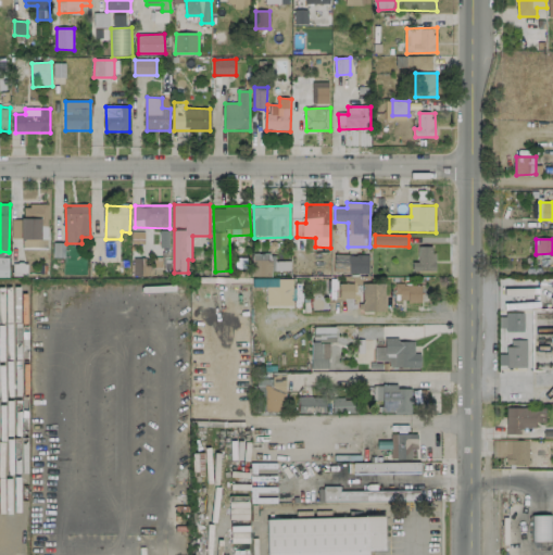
[(414,272),(436,272),(437,247),(420,247),(420,263),(414,263),(414,272)]
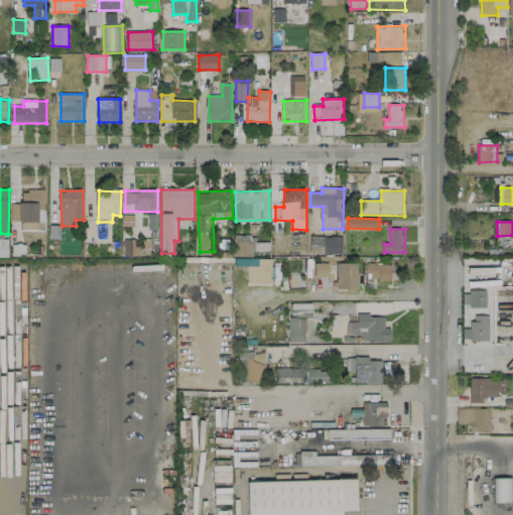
[(256,237),(236,236),(235,256),(255,257),(256,237)]
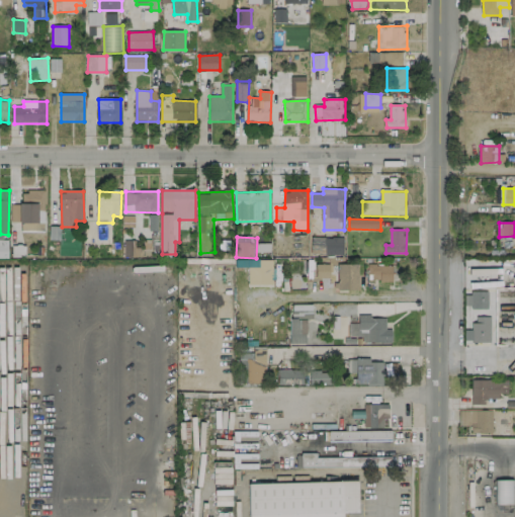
[(345,238),(312,238),(312,255),(344,255),(345,238)]
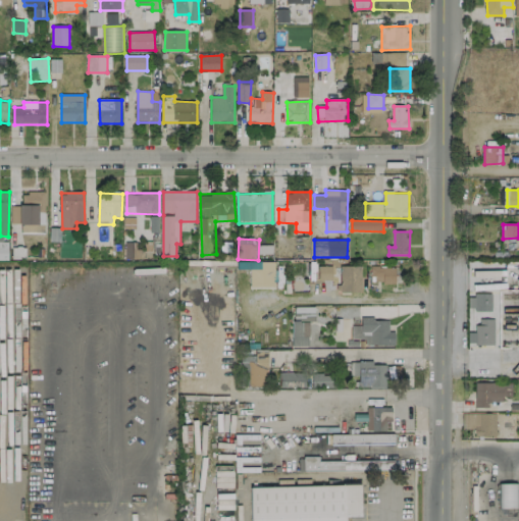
[(276,288),(276,262),(251,262),(251,288),(276,288)]
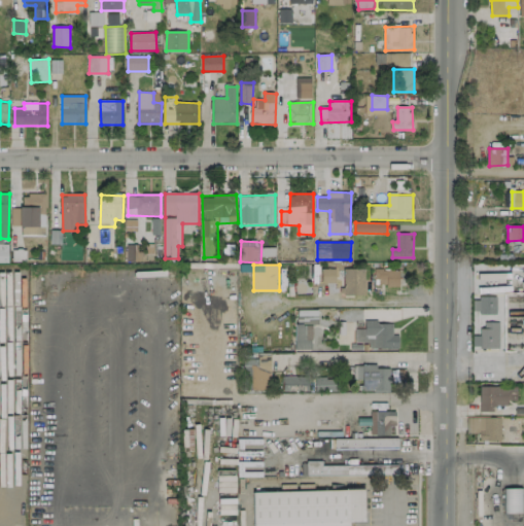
[(338,283),(337,269),(323,270),(324,283),(338,283)]
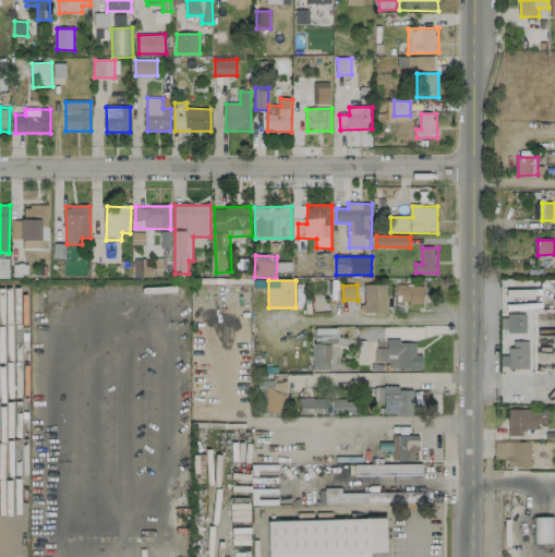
[(366,285),(365,313),(388,313),(388,286),(366,285)]
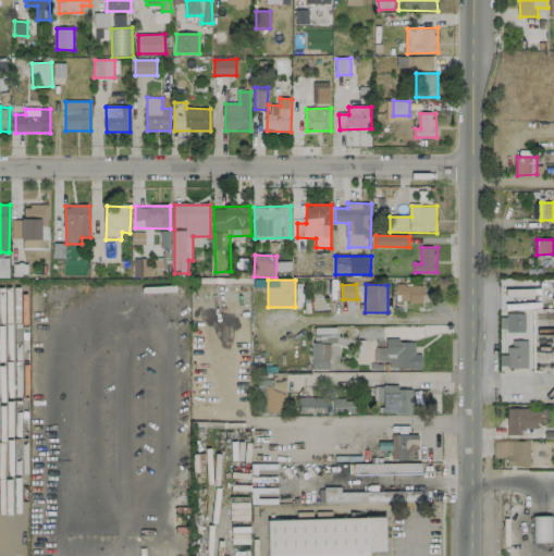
[(398,303),(425,303),(425,301),(431,301),(431,285),(397,286),(398,303)]
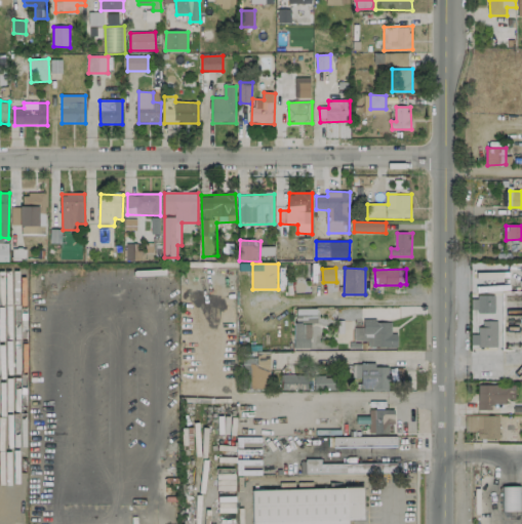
[(495,297),(477,296),(477,313),(494,313),(495,297)]
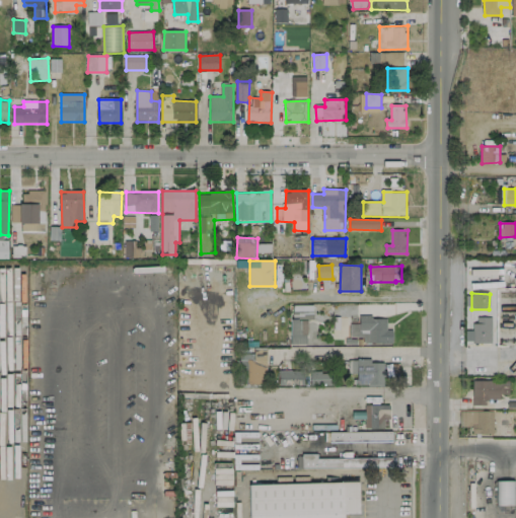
[(314,305),(294,305),(295,318),(314,318),(314,305)]
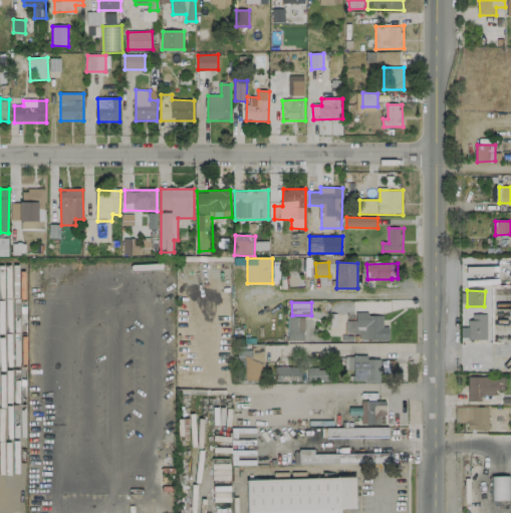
[(348,334),(361,334),(361,341),(391,340),(390,326),(385,326),(385,315),(369,316),(369,312),(357,313),(357,321),(348,321),(348,334)]
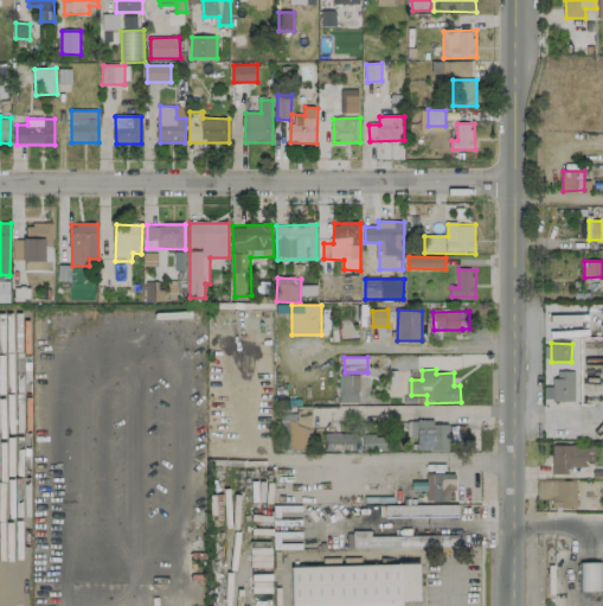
[(553,402),(576,402),(577,372),(555,372),(553,402)]
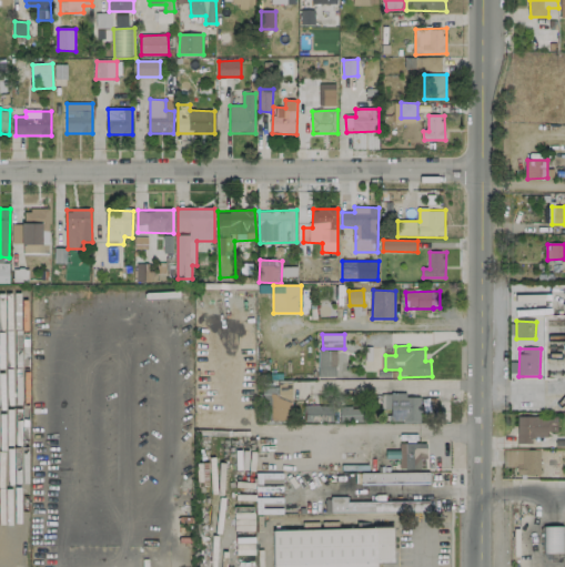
[(320,377),(339,376),(338,351),(320,351),(320,377)]
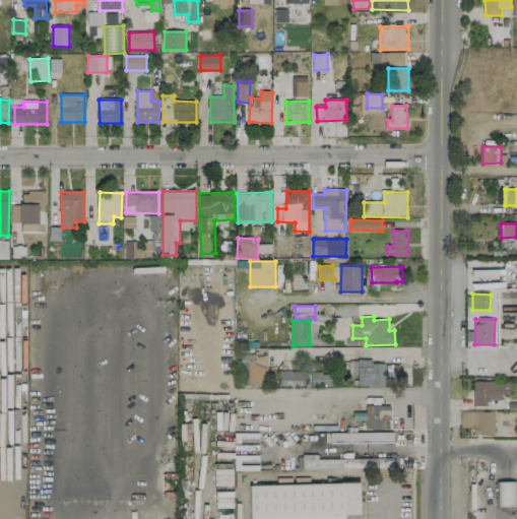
[(250,361),(250,385),(268,385),(268,349),(256,349),(257,361),(250,361)]
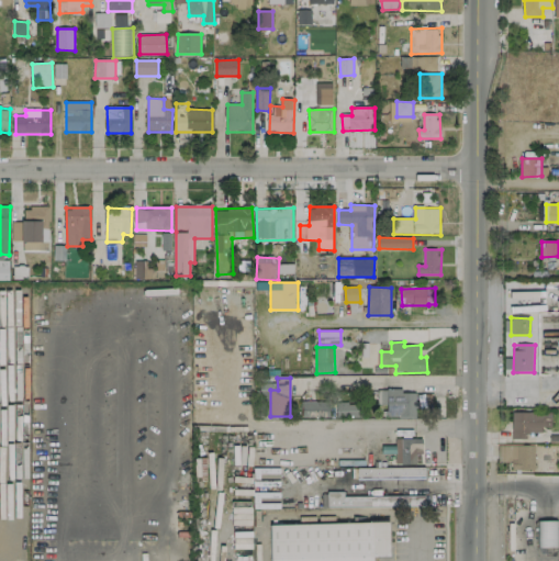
[(383,390),(384,418),(418,417),(418,394),(404,394),(404,390),(383,390)]
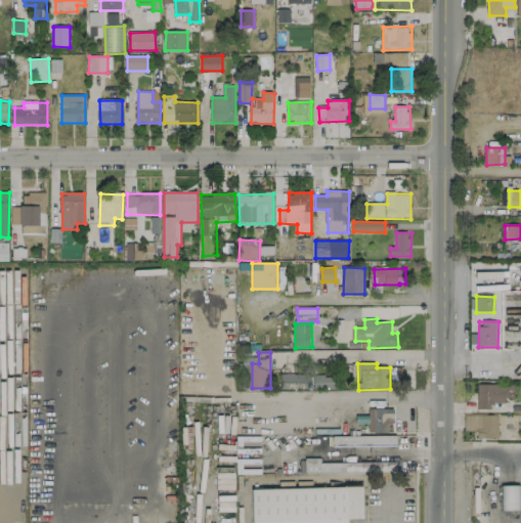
[(308,375),(283,375),(283,390),(309,390),(308,375)]
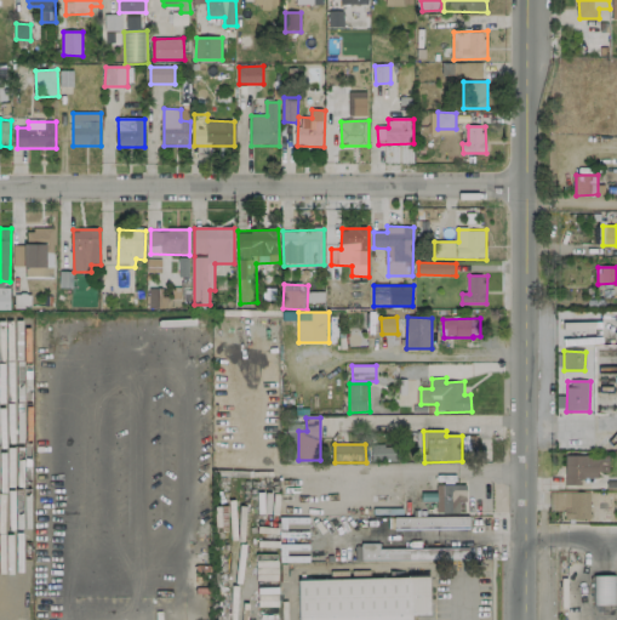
[(373,462),(401,461),(401,445),(372,447),(373,462)]
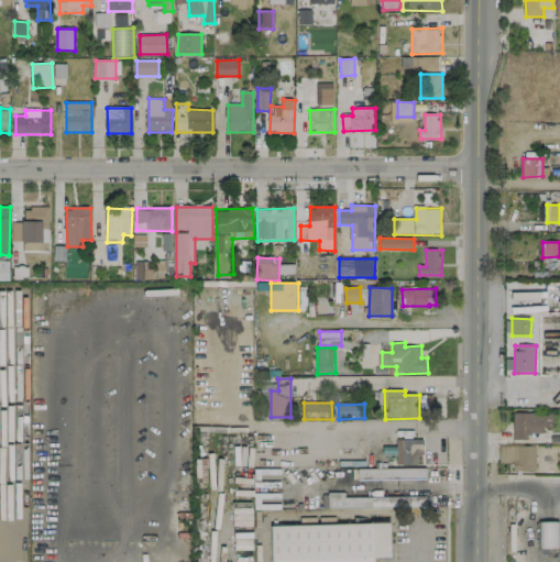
[(514,414),(515,440),(529,440),(529,434),(545,433),(545,429),(555,428),(553,412),(514,414)]
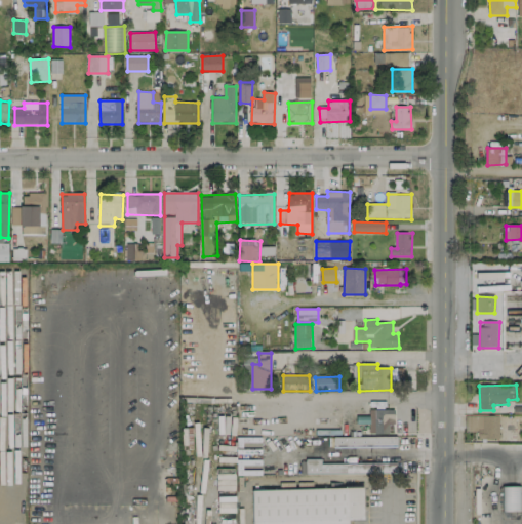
[(371,434),(390,434),(390,425),(396,425),(396,410),(371,410),(371,434)]
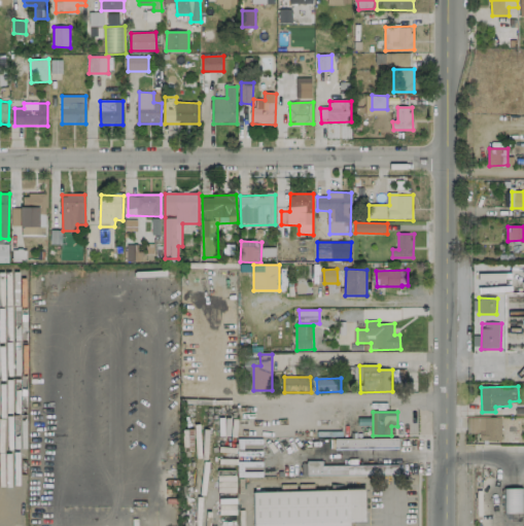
[(502,418),(468,418),(469,433),(481,433),(481,441),(502,441),(502,418)]
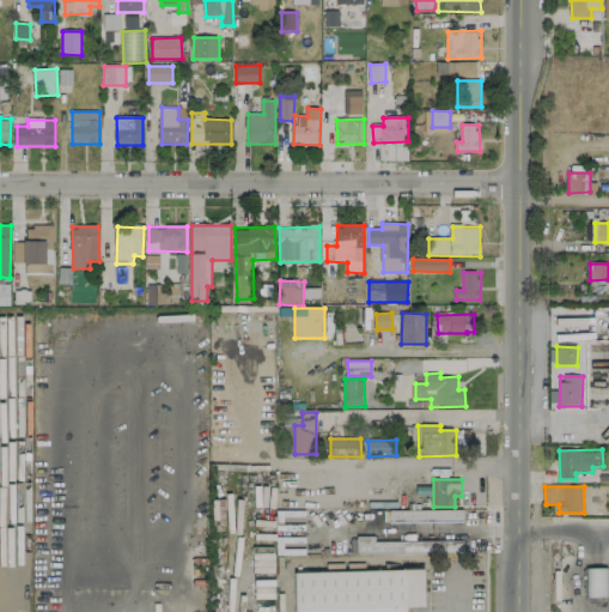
[(464,520),(464,510),(390,511),(390,521),(464,520)]
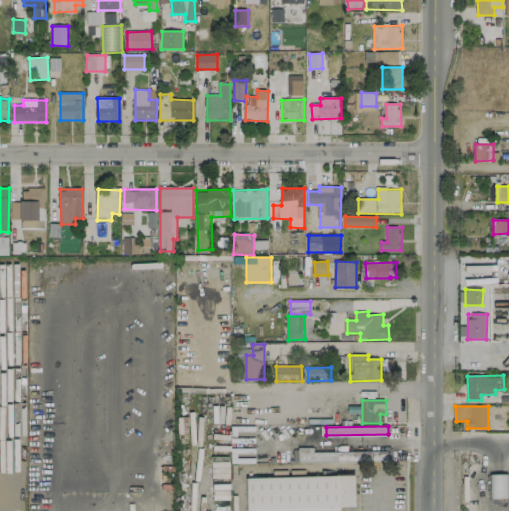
[(299,463),(388,461),(388,451),(314,452),(314,448),(299,448),(299,463)]
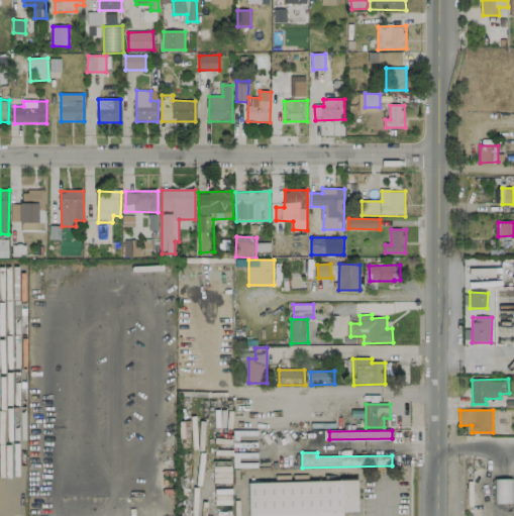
[(513,504),(513,480),(496,480),(496,504),(513,504)]
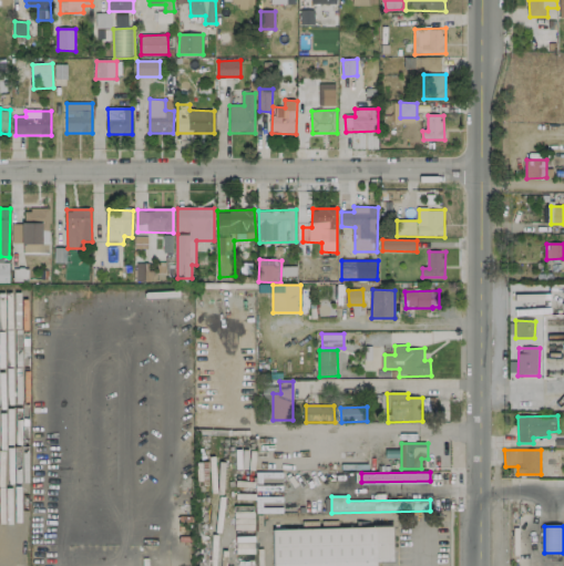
[(377,565),(378,563),(395,563),(393,527),(274,530),(274,565),(377,565)]
